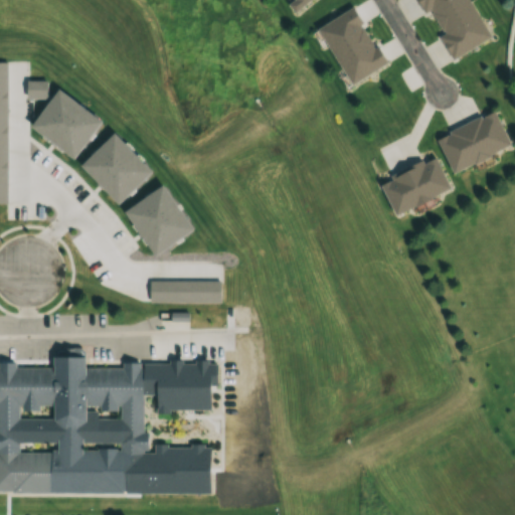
[(292,12),(307,0),(289,0),(286,3),(292,12)]
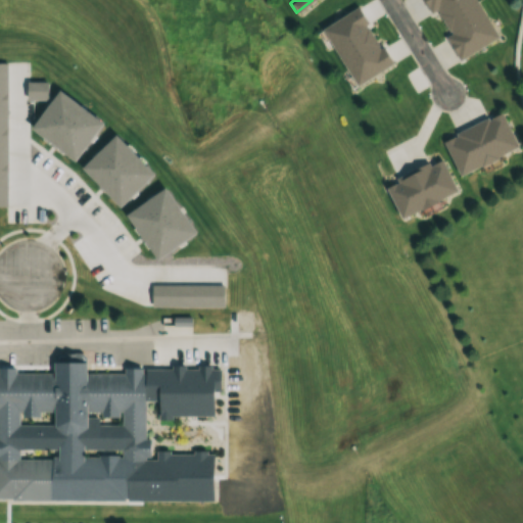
[(497,38),(476,0),(425,0),(446,37),(445,37),(458,59),(497,38)]
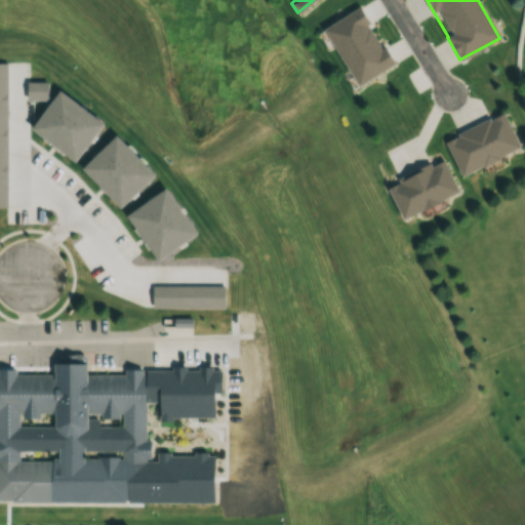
[(321,28),(354,86),(392,65),(359,7),(321,28)]
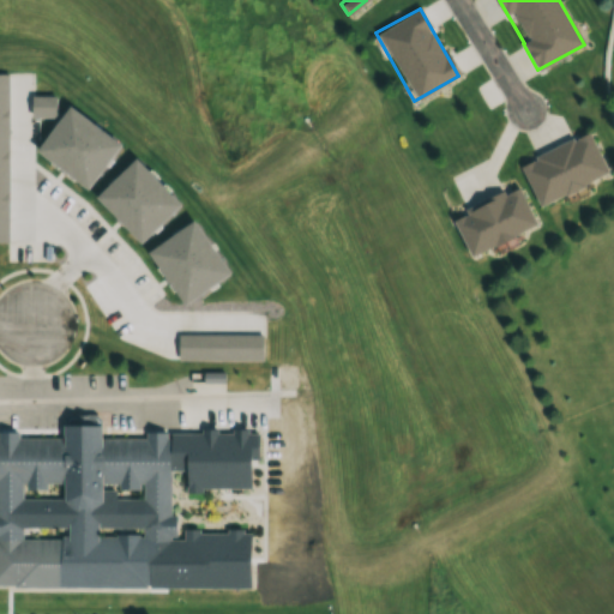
[(608,175),(590,132),(518,162),(536,205),(608,175)]
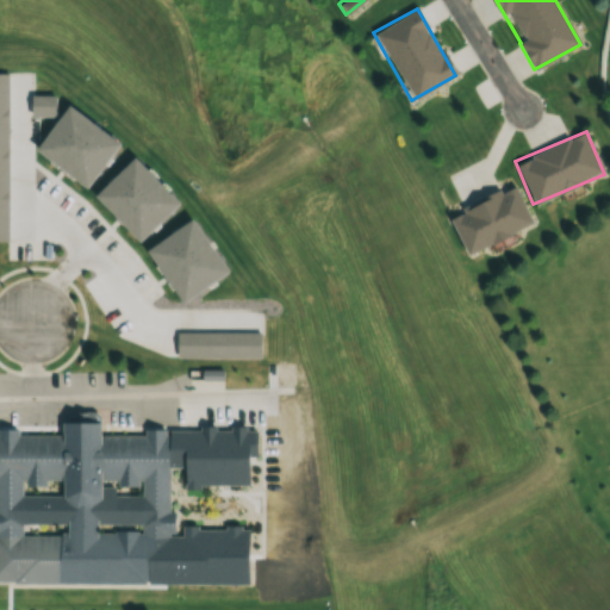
[(447,216),(464,254),(533,223),(515,185),(447,216)]
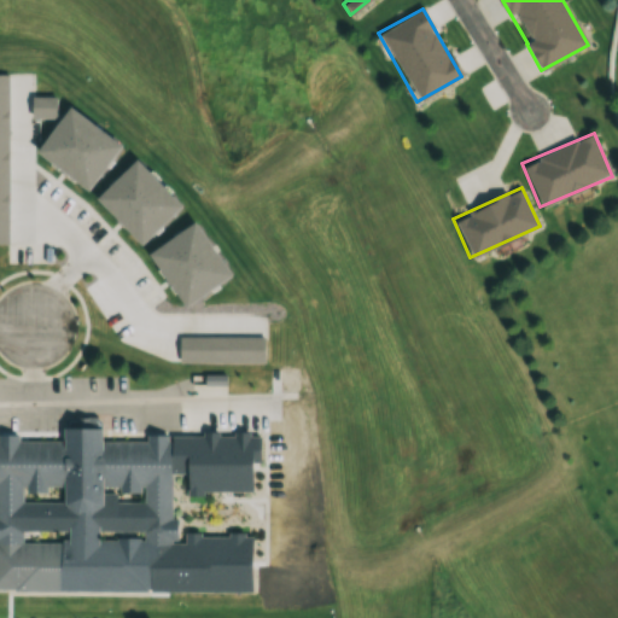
[(0,590),(174,593),(174,519),(172,519),(172,436),(145,436),(145,441),(100,441),(100,430),(62,429),(62,442),(19,441),(19,436),(0,435),(0,590)]
